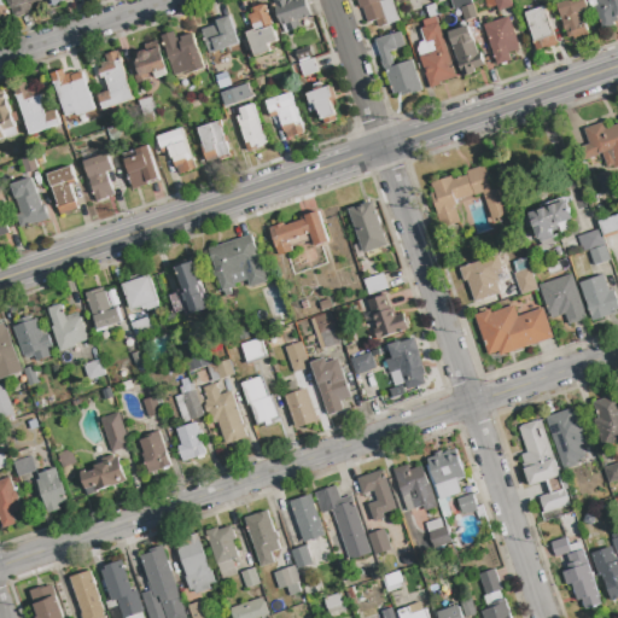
[(6,0),(12,18),(33,12),(30,5),(40,3),(39,0),(6,0)]
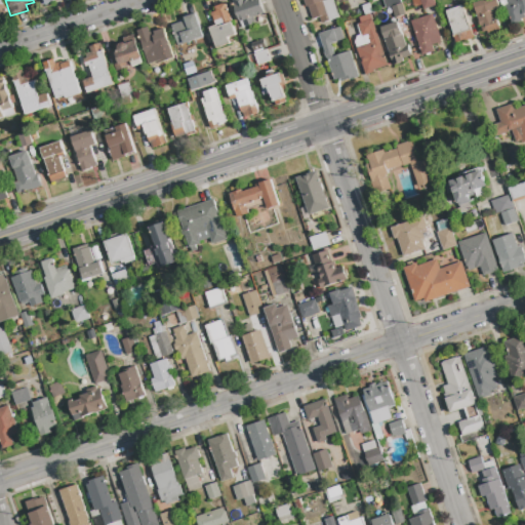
[(259,0),(265,13),(253,17),(256,24),(242,29),(232,0),(259,0)]
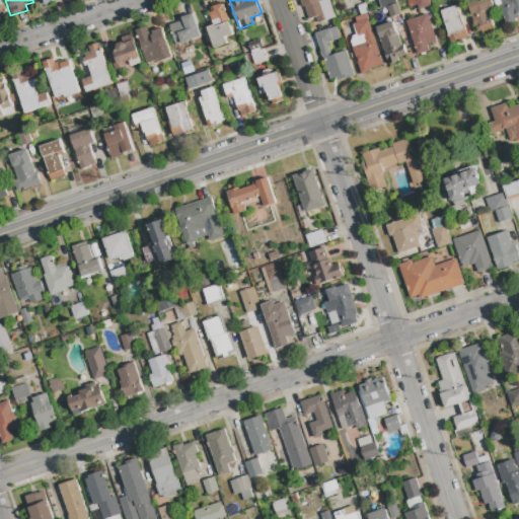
[(299,0),(319,0),(320,1),(322,0),(328,0),(335,17),(317,23),(315,17),(308,19),(304,7),(302,8),(299,0)]
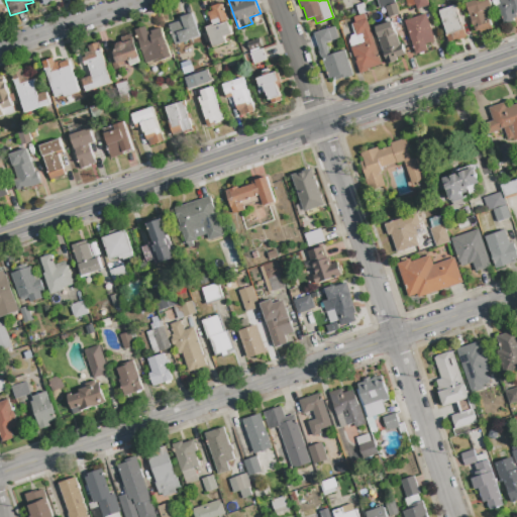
[(385,6),(380,8),(377,0),(394,0),(395,3),(385,6)]
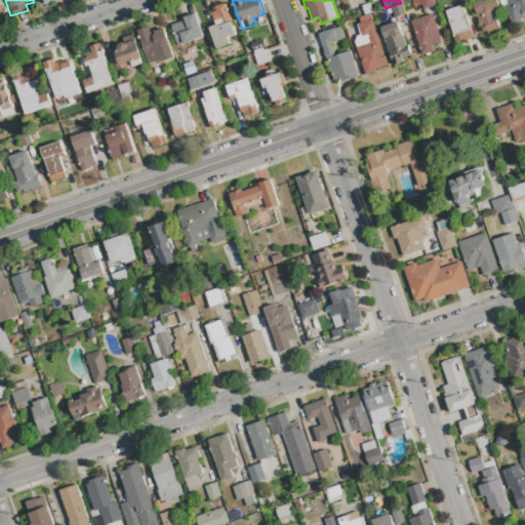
[(433,0),(436,6),(423,10),(419,0),(433,0)]
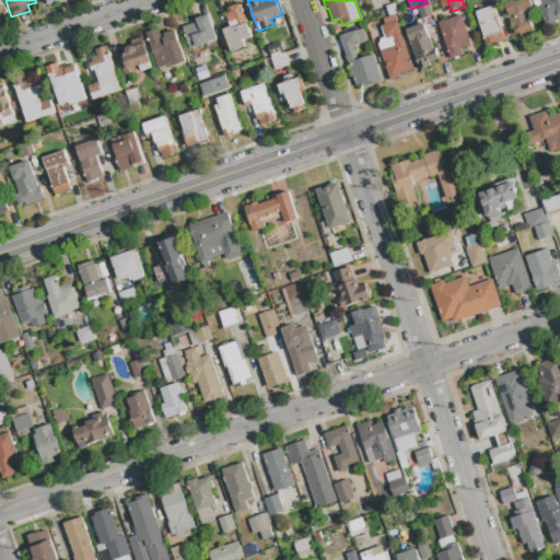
[(504,4),(516,0),(531,0),(534,9),(531,10),(536,27),(516,34),(513,26),(512,26),(504,4)]
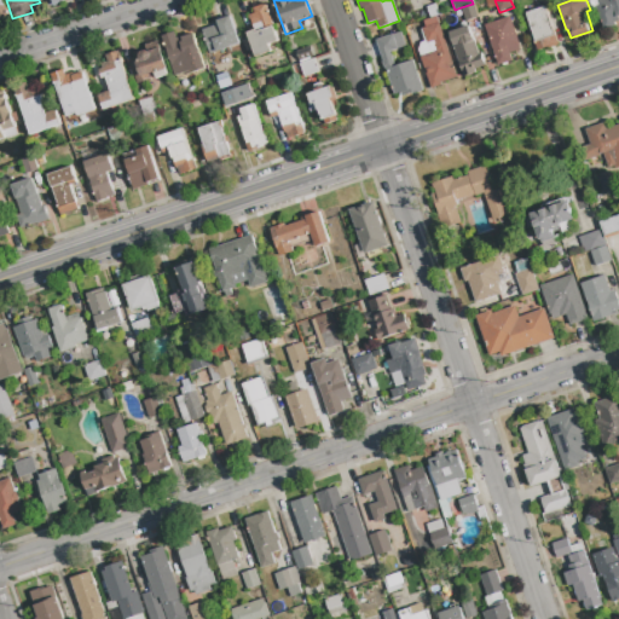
[(618,0),(618,21),(615,23),(615,25),(605,29),(595,1),(599,0),(618,0)]
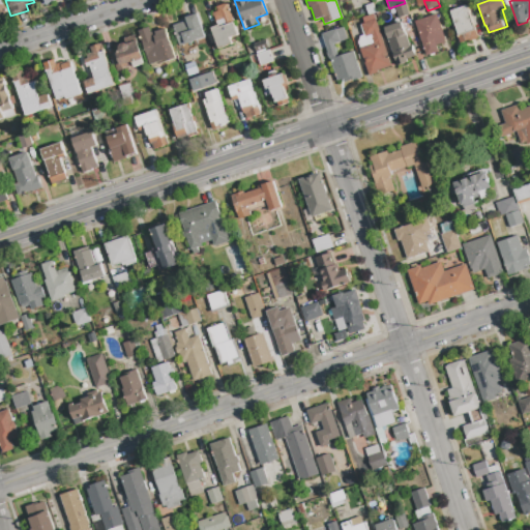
[(232,45),(218,49),(211,28),(217,26),(213,13),(218,11),(217,7),(229,3),(240,35),(230,38),(232,45)]
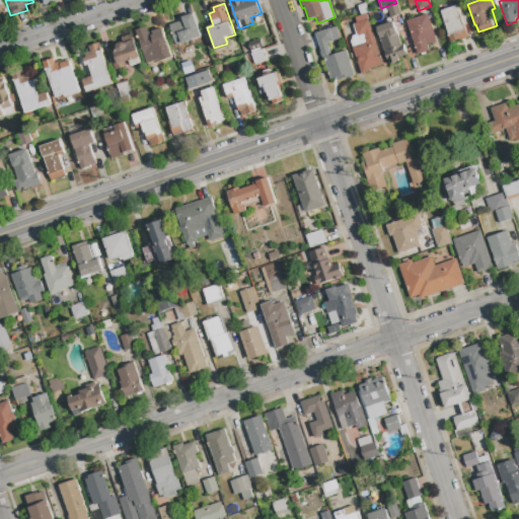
[(396,3),(400,15),(390,18),(386,6),(396,3)]
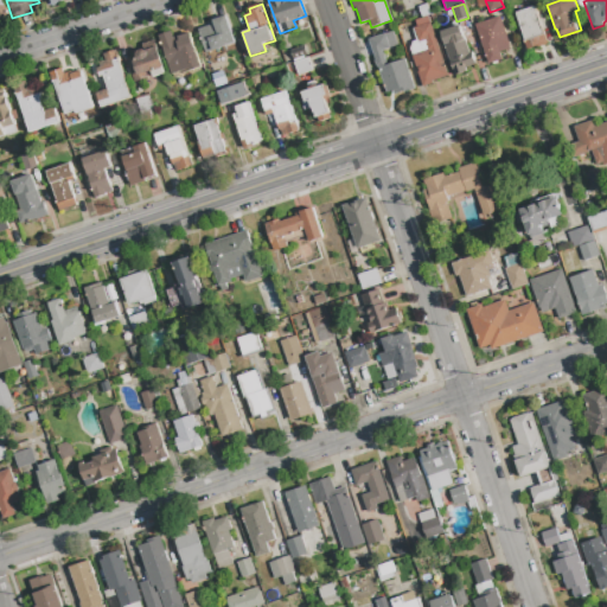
[(422,18),(419,7),(427,5),(430,16),(428,17),(422,18)]
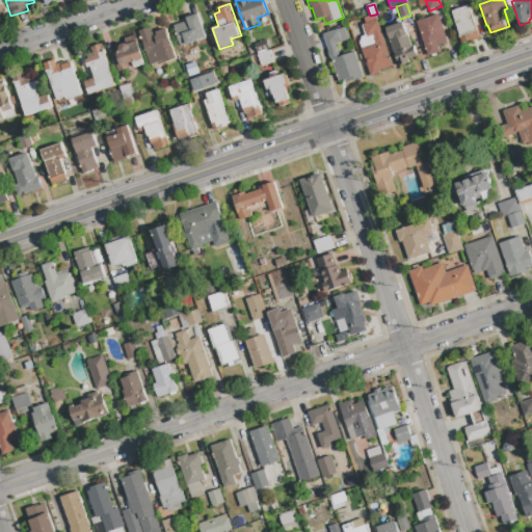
[(452,11),(469,5),(477,30),(478,30),(480,38),(461,45),(458,36),(460,35),(452,11)]
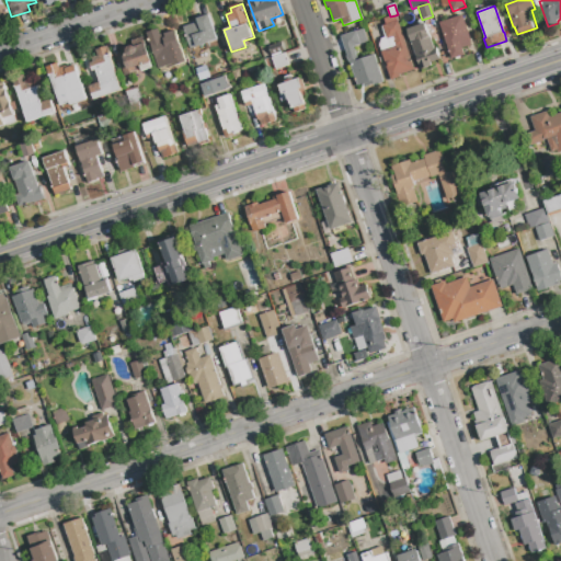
[(438,23),(462,14),(471,41),(470,41),(472,45),(462,48),(465,55),(451,59),(438,23)]
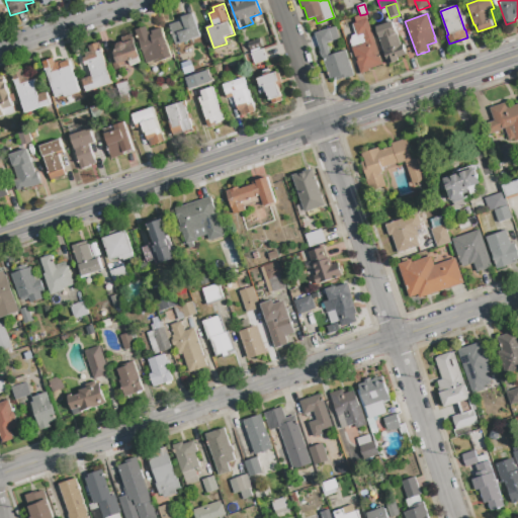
[(192,14),(200,36),(182,42),(182,45),(178,47),(177,45),(176,46),(169,25),(182,20),(181,17),(192,14)]
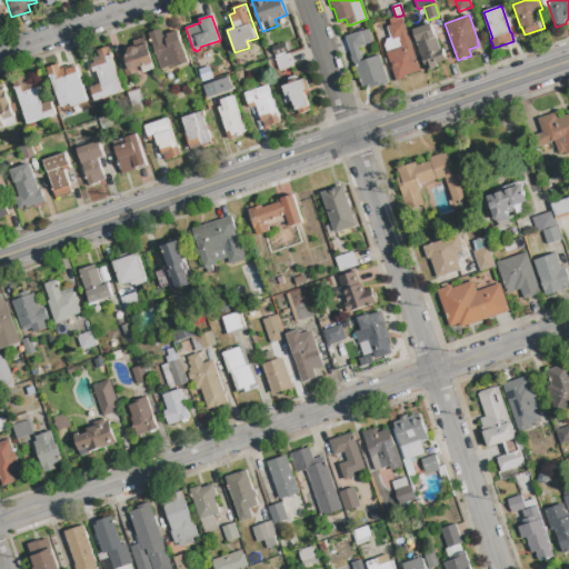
[(401,16),(403,21),(405,21),(420,71),(406,76),(406,78),(397,81),(387,52),(401,47),(400,42),(401,42),(399,38),(392,40),(388,27),(391,26),(389,19),(396,17),(401,16)]
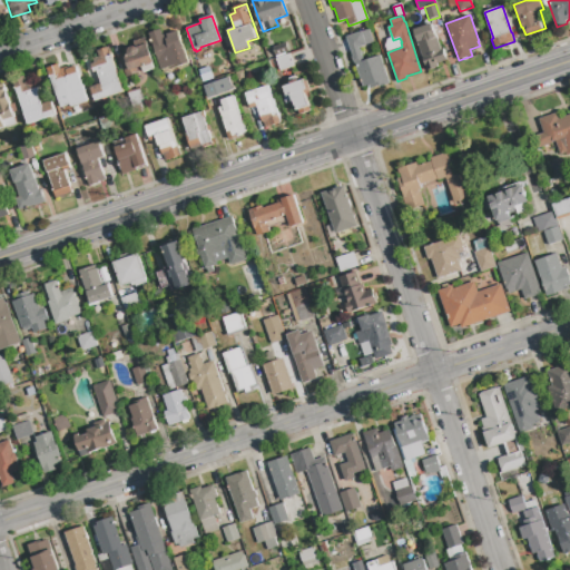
[(373,27),(382,25),(387,40),(379,43),(373,27)]
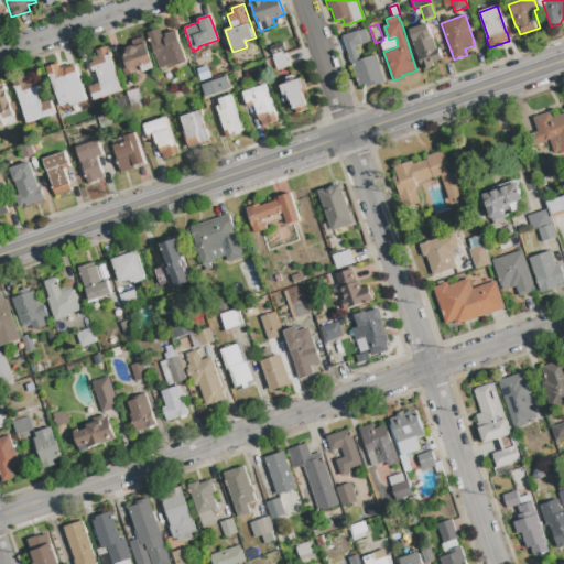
[(409,30),(427,24),(431,33),(432,33),(437,50),(440,49),(443,60),(432,63),(433,66),(422,69),(409,30)]
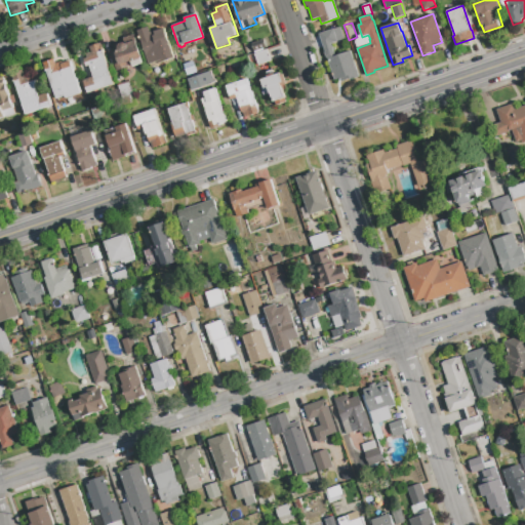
[(174,58),(158,64),(157,62),(148,65),(136,31),(148,27),(150,32),(154,31),(155,32),(164,29),(174,58)]
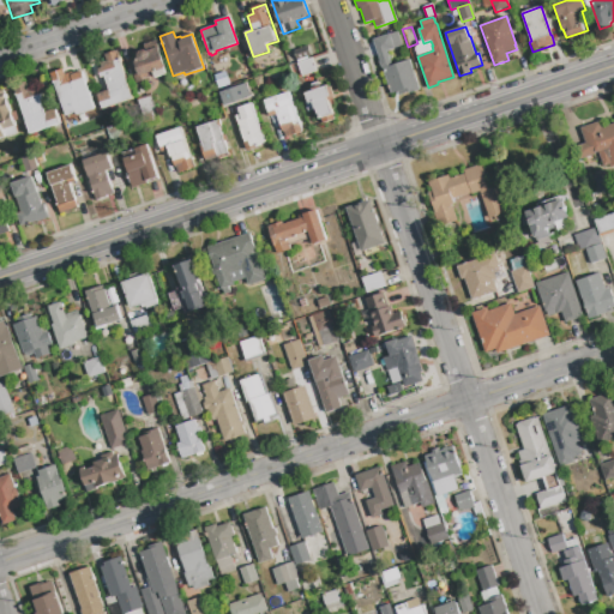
[(409,60),(420,90),(409,94),(408,92),(404,94),(404,92),(399,94),(398,91),(391,94),(384,73),(387,72),(385,67),(381,68),(379,61),(380,61),(373,40),(398,31),(403,46),(387,52),(392,66),(409,60)]
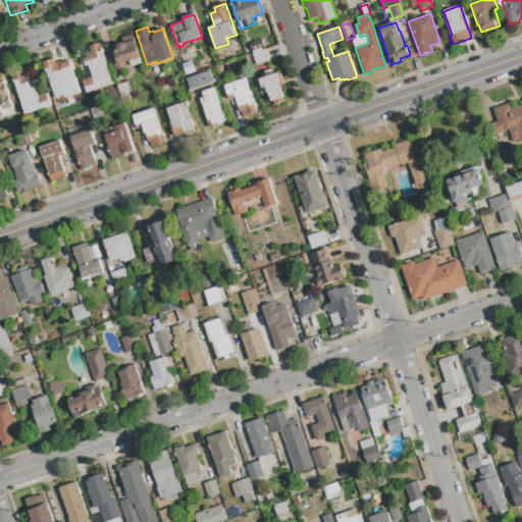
[(249,44),(261,39),(264,48),(252,52),(249,44)]
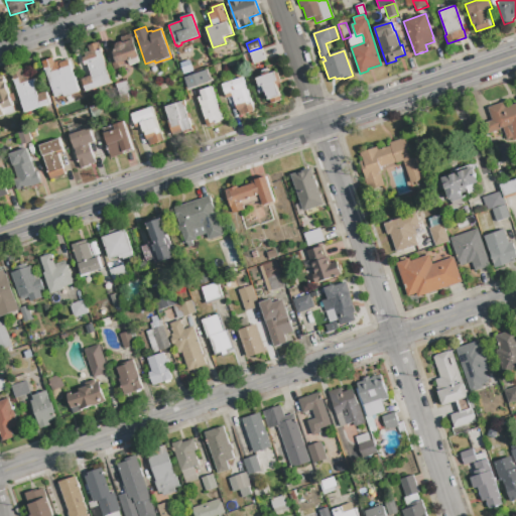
[(115,70),(109,52),(116,50),(115,48),(116,46),(117,44),(118,43),(120,42),(122,42),(124,43),(125,44),(125,42),(133,40),(140,62),(128,67),(127,62),(125,63),(126,67),(115,70)]
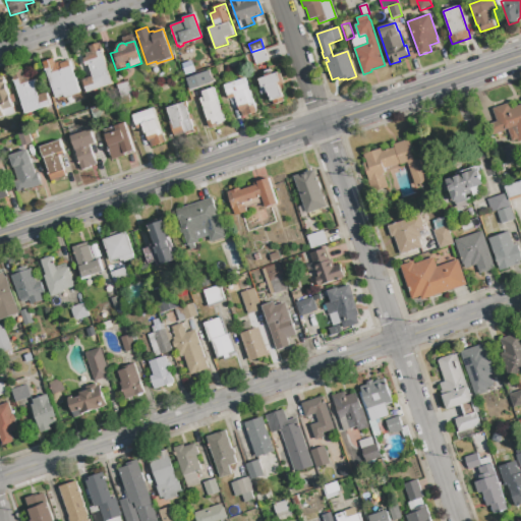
[(113,83),(87,93),(83,79),(93,76),(89,65),(85,66),(82,58),(87,57),(85,54),(91,52),(89,47),(100,43),(113,83)]
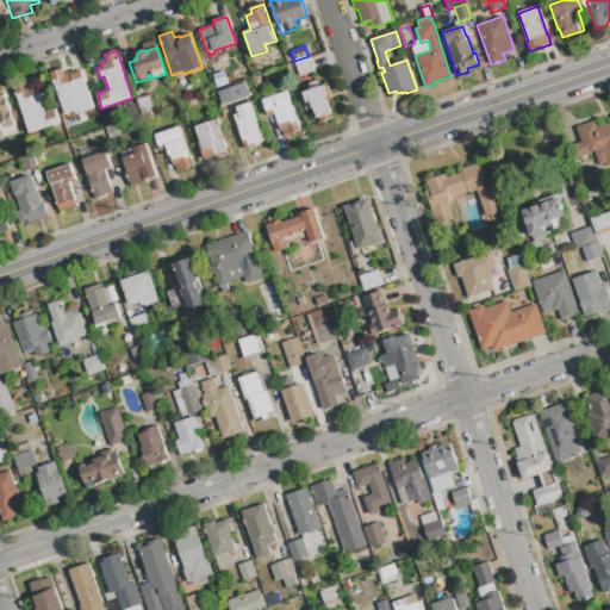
[(296,63),(310,58),(315,72),(300,76),(296,63)]
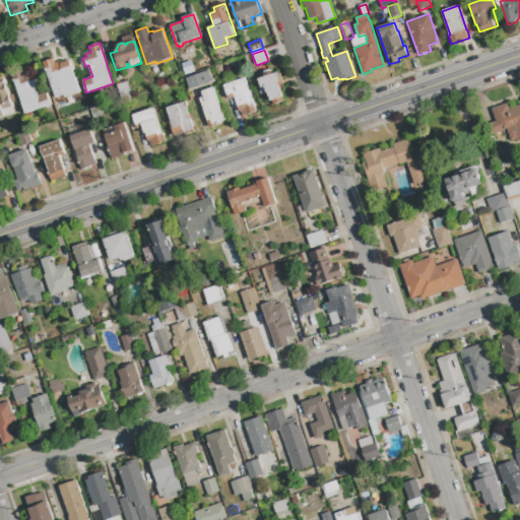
[(80,92),(56,101),(44,62),(54,58),(55,63),(61,61),(62,62),(70,60),(80,92)]
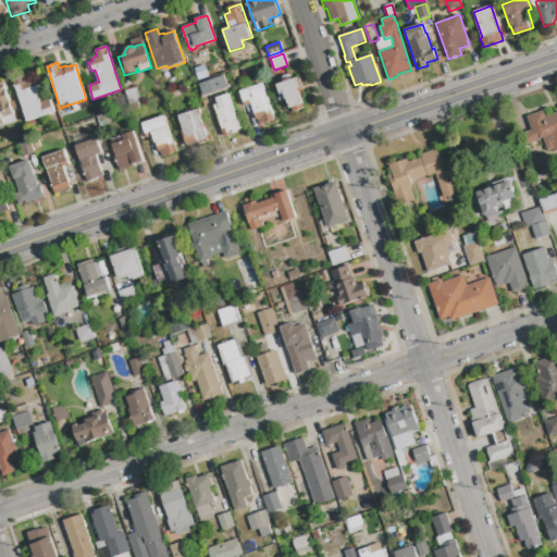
[(238,69),(246,65),(249,75),(242,78),(238,69)]
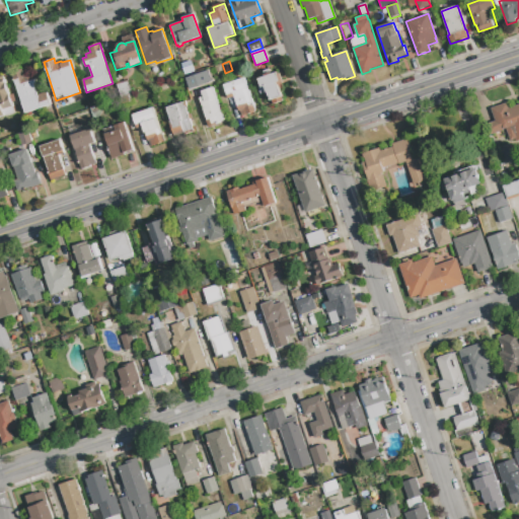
[(225,73),(218,75),(215,67),(222,64),(225,73)]
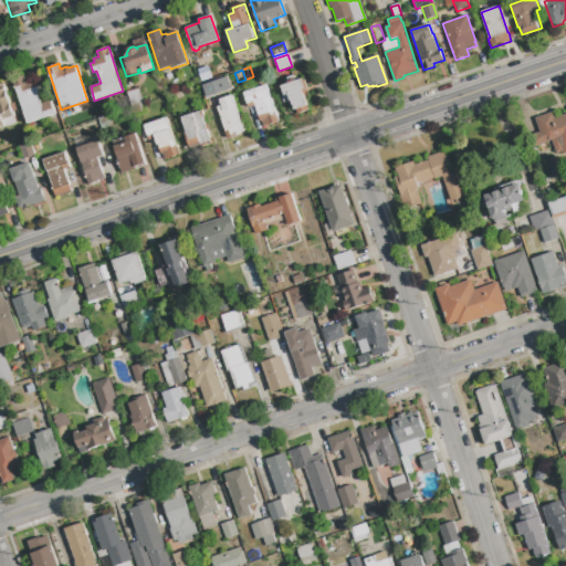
[(28,125),(12,80),(24,75),(25,82),(38,77),(42,90),(38,92),(41,104),(51,101),(55,115),(28,125)]
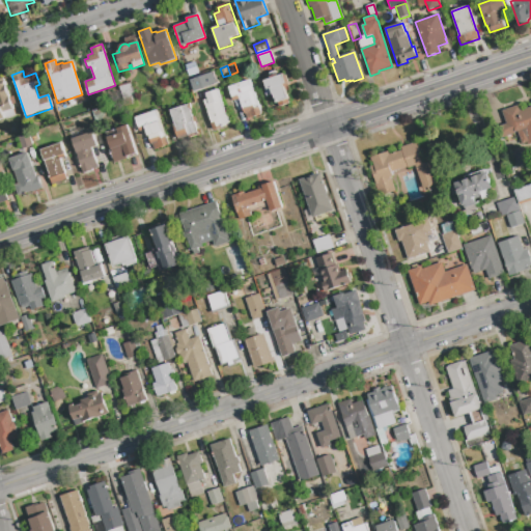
[(264,81),(283,75),(284,77),(287,76),(290,86),(285,88),(290,103),(280,107),(279,103),(275,104),(272,94),(267,96),(264,88),(267,87),(264,81)]
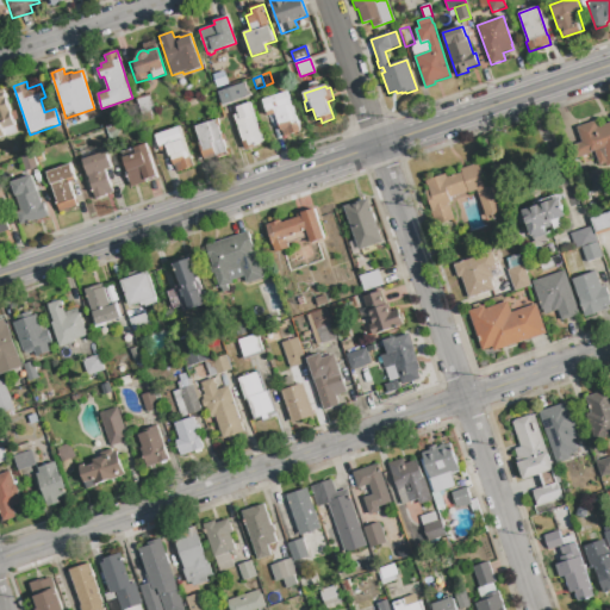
[(0,138),(0,91),(4,91),(11,112),(16,110),(19,122),(16,123),(18,132),(0,138)]
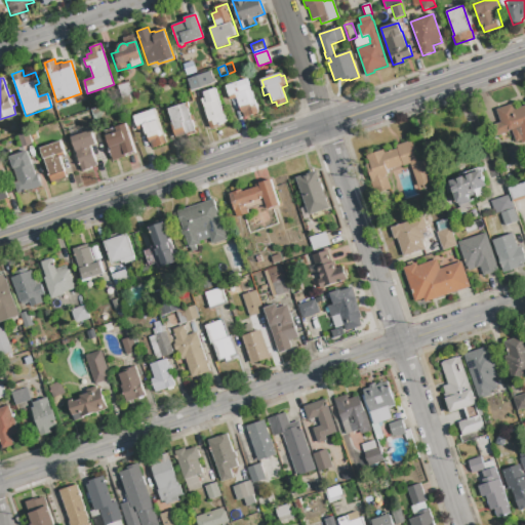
[(246,79),(258,113),(236,122),(224,87),(246,79)]
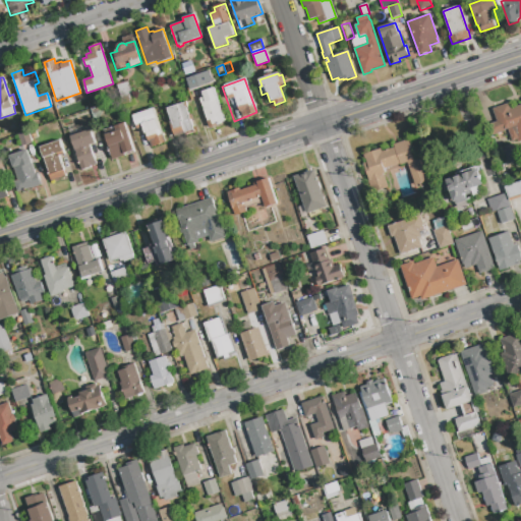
[(121,98),(117,85),(128,81),(132,95),(121,98)]
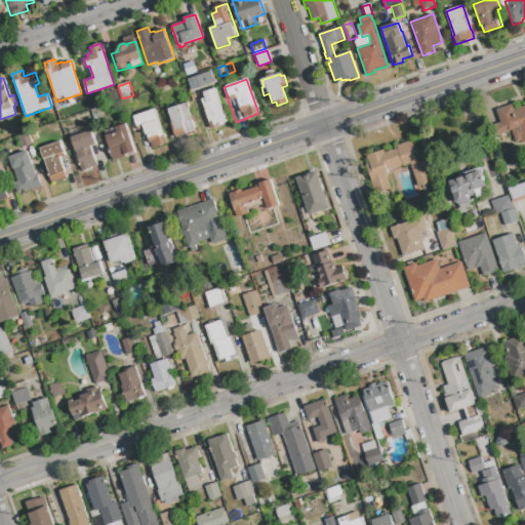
[(215,89),(224,112),(225,112),(228,121),(220,123),(221,125),(210,129),(208,122),(210,122),(202,99),(205,98),(203,93),(215,89)]
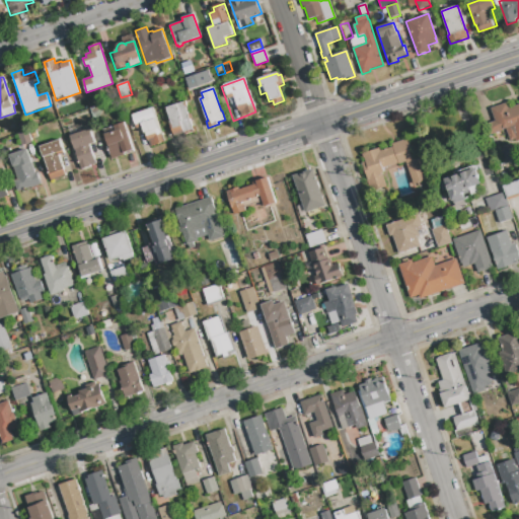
[(132,94),(135,103),(124,107),(121,97),(132,94)]
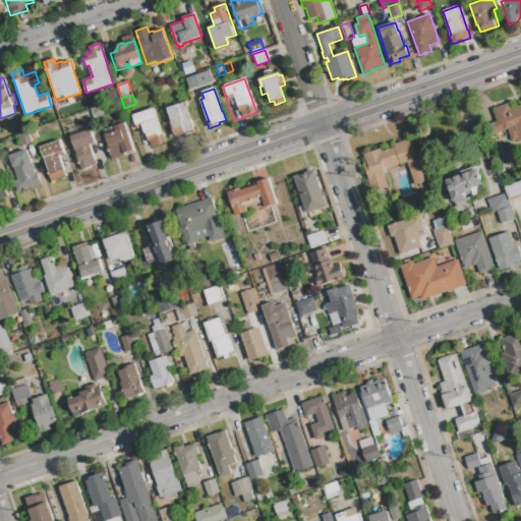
[(167,108),(186,101),(188,108),(187,109),(189,115),(192,114),(193,120),(191,121),(195,132),(184,135),(184,133),(174,137),(169,122),(172,121),(167,108)]
